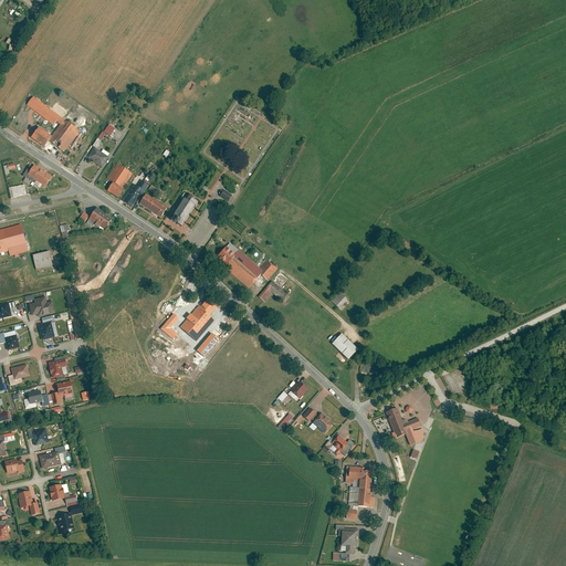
[(39,128),(31,139),(44,148),(49,142),(64,153),(80,132),(32,97),(27,106),(53,126),(56,122),(60,125),(51,137),(39,128)]
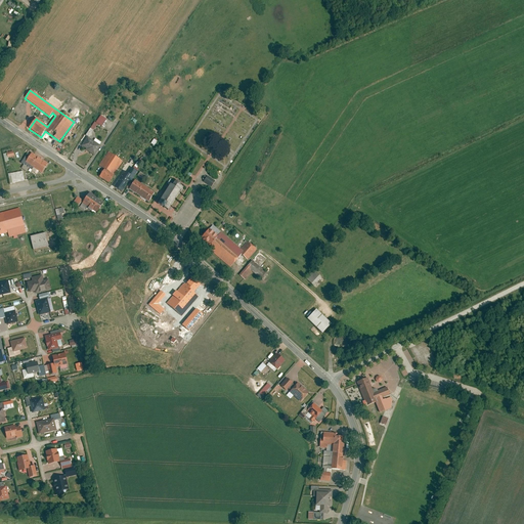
[(106,120),(100,116),(96,122),(101,126),(106,120)]
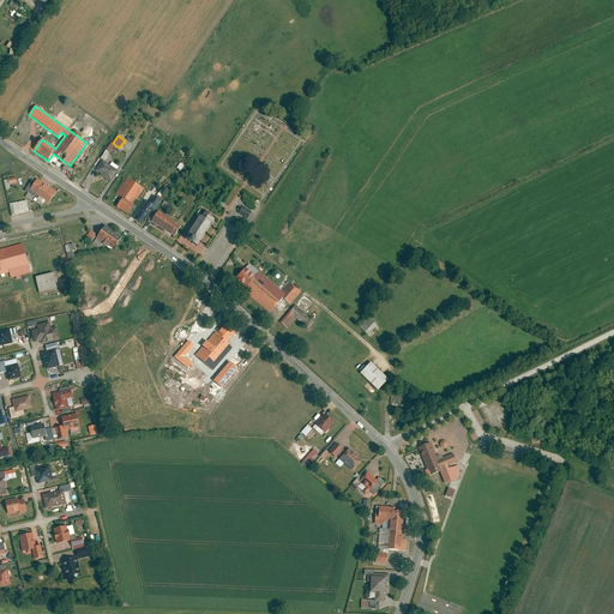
[(112,143),(100,158),(103,161),(114,145),(112,143)]
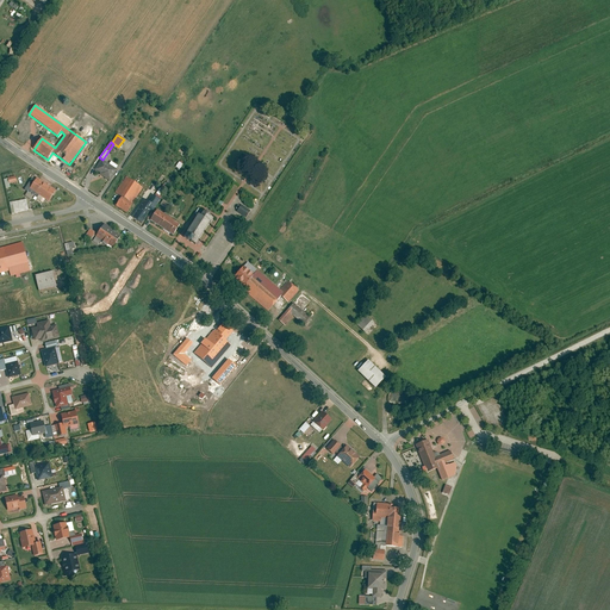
[(95,169),(100,173),(100,174),(110,181),(111,180),(117,169),(101,160),(95,169)]
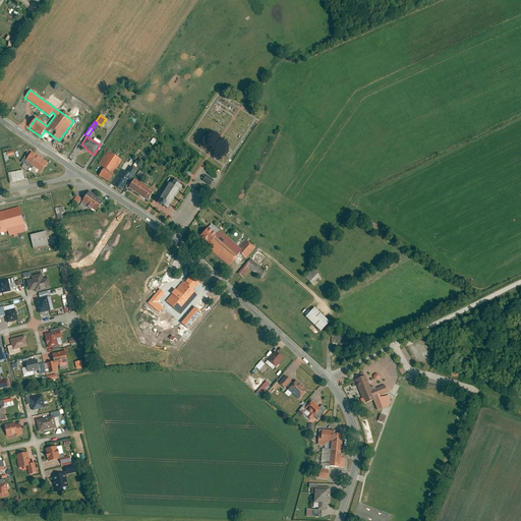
[(32,169),(33,167),(42,172),(48,163),(32,152),(30,155),(27,153),(20,162),(32,169)]
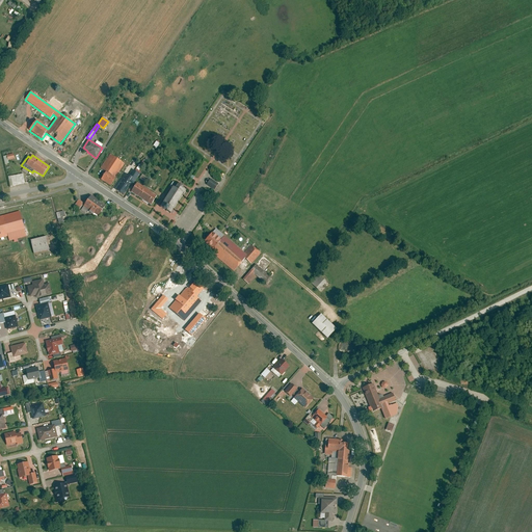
[(110,185),(115,178),(125,164),(110,155),(101,167),(106,171),(101,179),(110,185)]
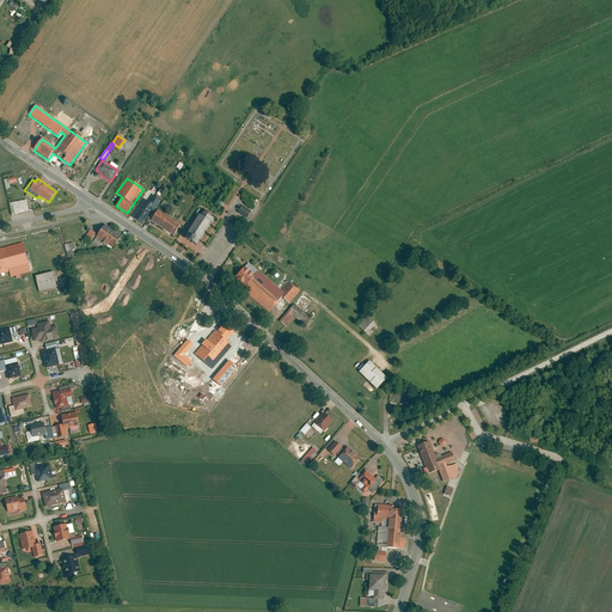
[(161,201),(155,196),(151,202),(157,207),(161,201)]
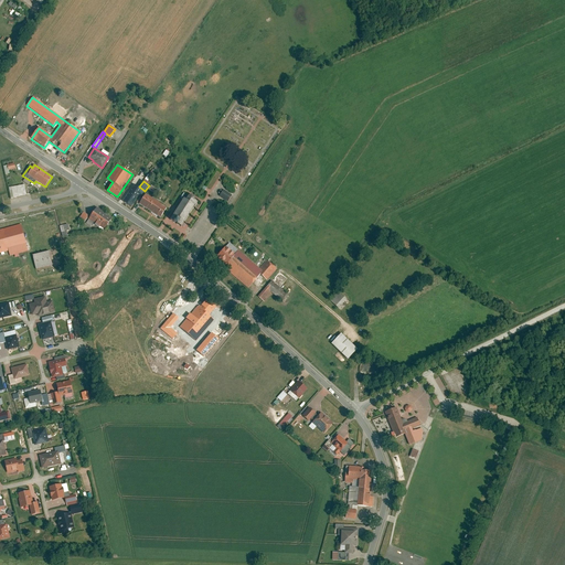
[(120,201),(130,208),(144,190),(132,183),(120,201)]
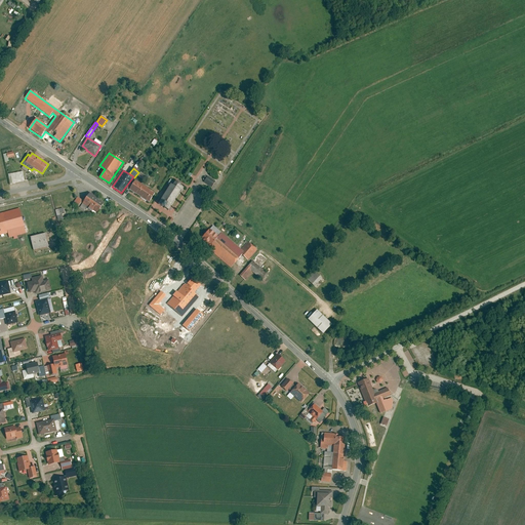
[(25,182),(23,171),(8,174),(10,185),(25,182)]
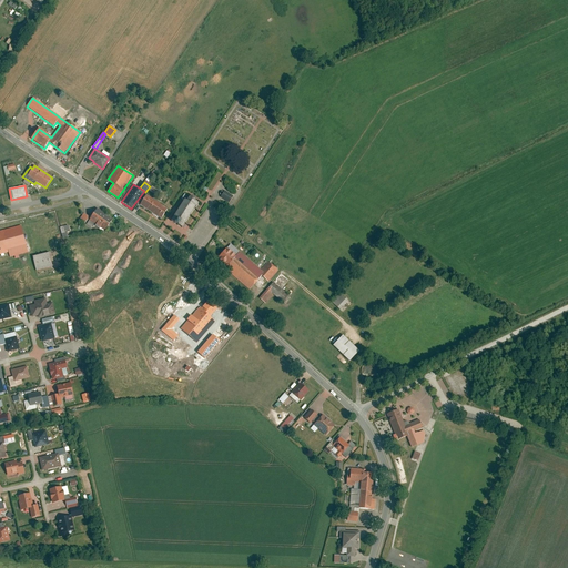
[(232,196),(224,192),(220,198),(227,202),(232,196)]
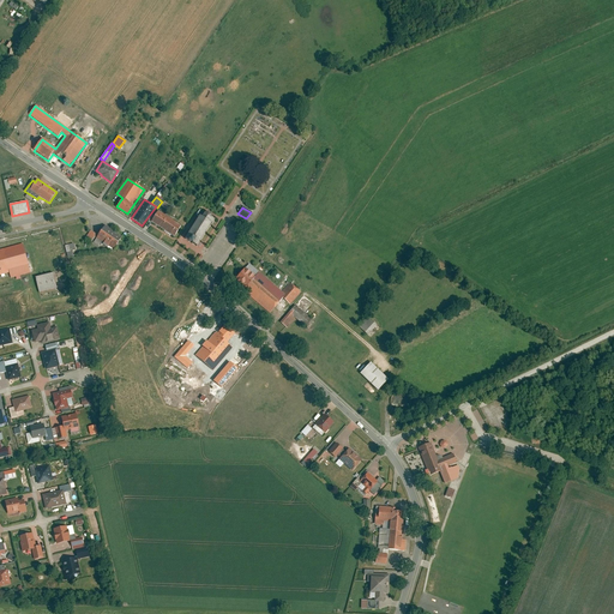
[(158,211),(151,222),(174,238),(181,227),(158,211)]
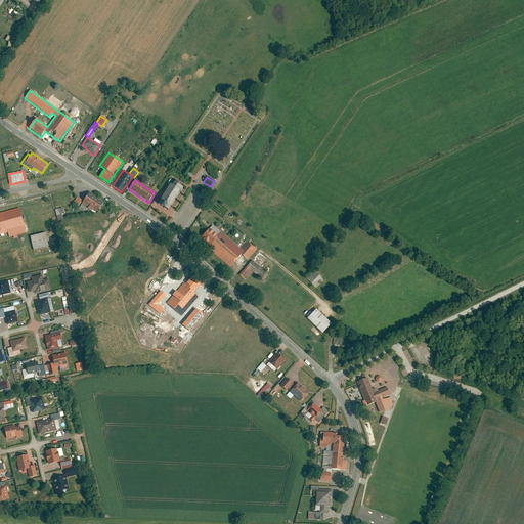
[(157,204),(167,210),(179,190),(170,184),(157,204)]
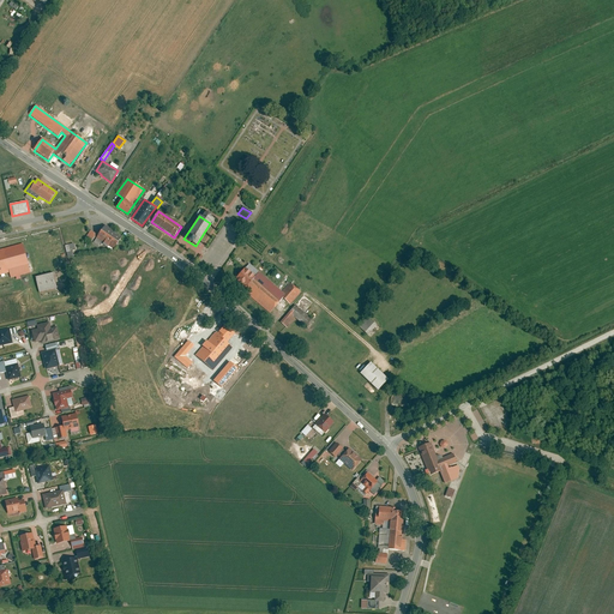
[(112,250),(121,238),(106,226),(96,238),(112,250)]
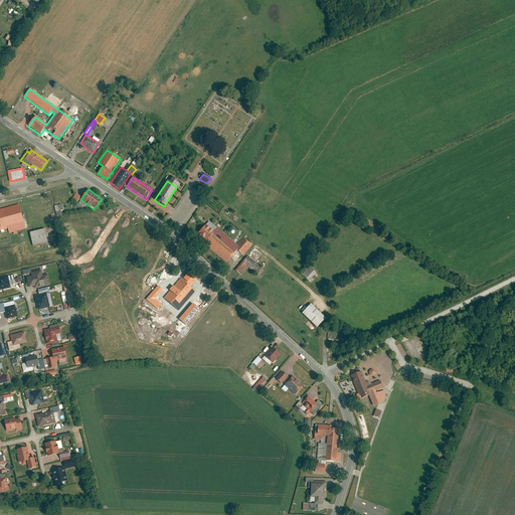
[(81,196),(76,193),(72,198),(77,202),(81,196)]
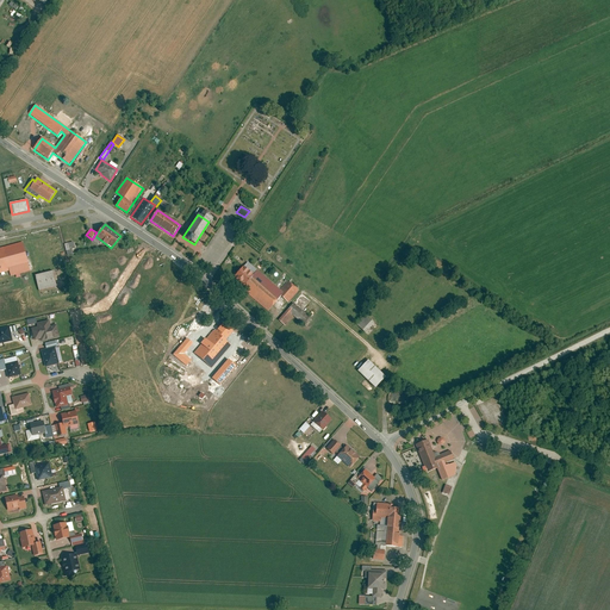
[(30,271),(29,265),(23,242),(0,248),(0,272),(8,271),(11,277),(30,271)]
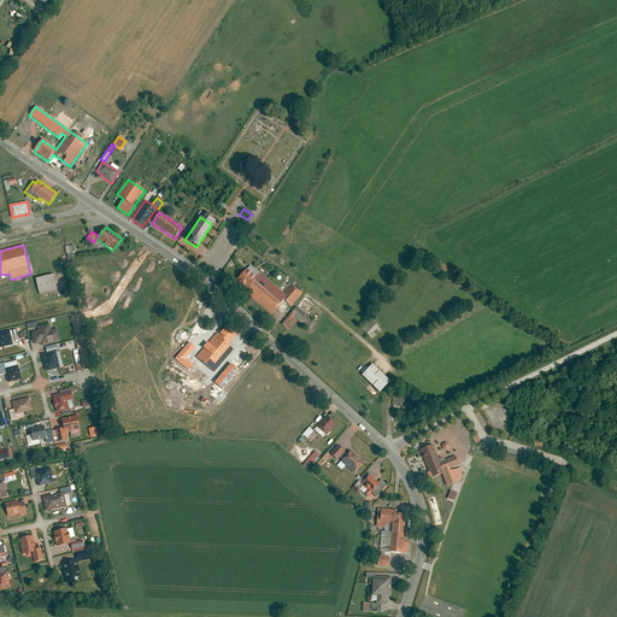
[(235,281),(246,289),(256,278),(246,269),(235,281)]
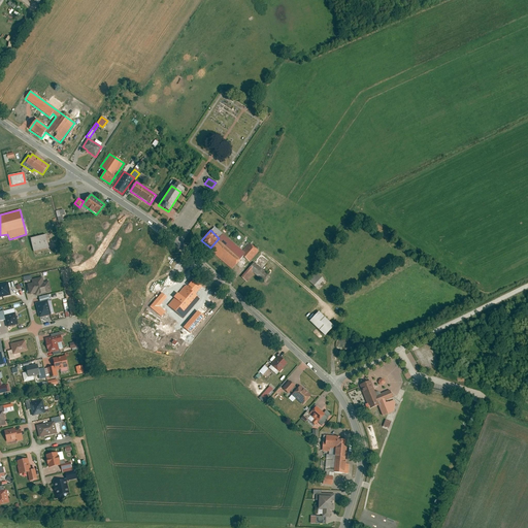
[(250,243),(242,251),(223,233),(219,238),(210,248),(209,249),(231,268),(242,256),(250,262),(259,251),(250,243)]
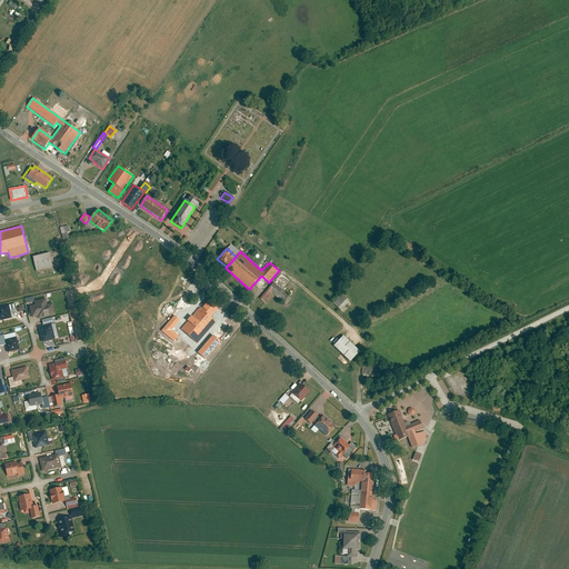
[(48,253),(32,257),(36,271),(51,268),(48,253)]
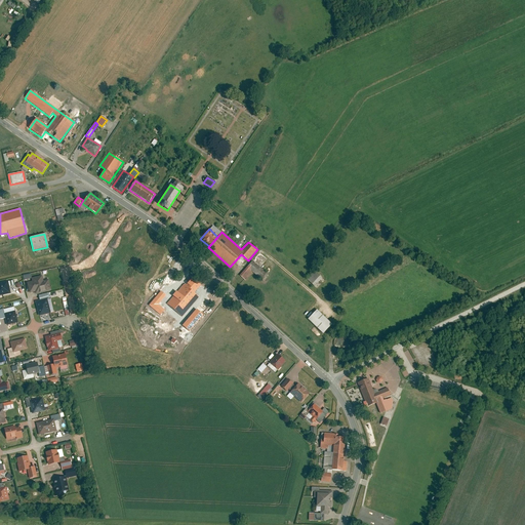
[(252,260),(240,275),(245,280),(252,272),(263,281),(268,274),(252,260)]
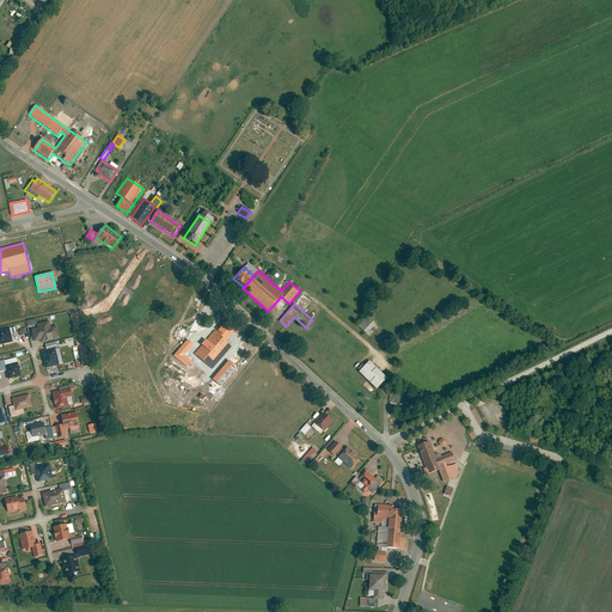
[(377,325),(368,317),(359,326),(366,335),(377,325)]
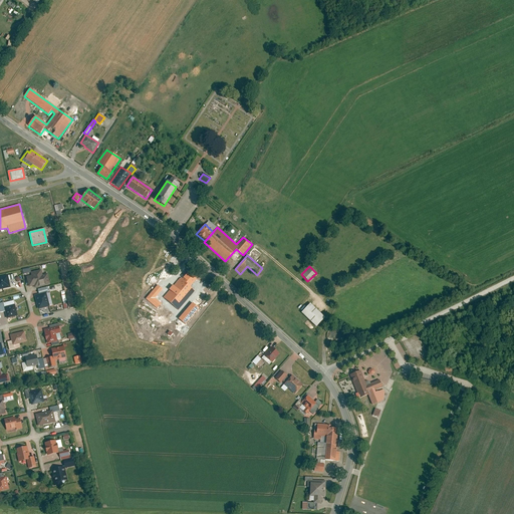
[(41,270),(31,272),(30,269),(22,271),(24,275),(26,275),(29,287),(34,286),(34,288),(50,284),(47,273),(42,274),(41,270)]
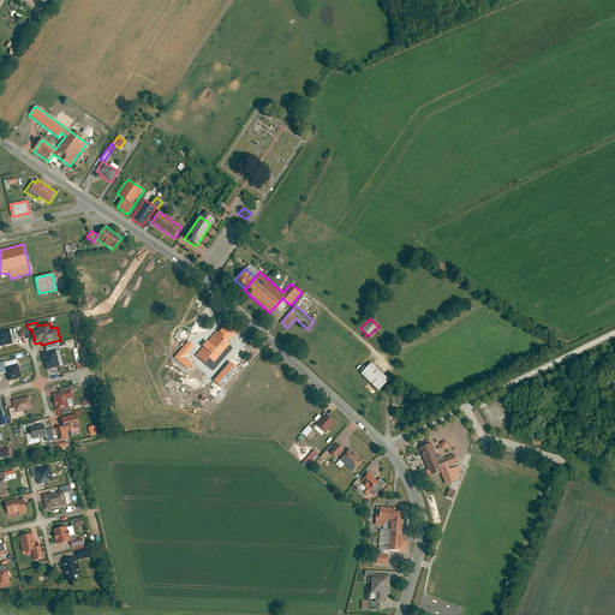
[(198,342),(177,365),(192,380),(207,365),(213,371),(233,348),(227,344),(234,334),(226,326),(218,335),(216,334),(204,348),(198,342)]
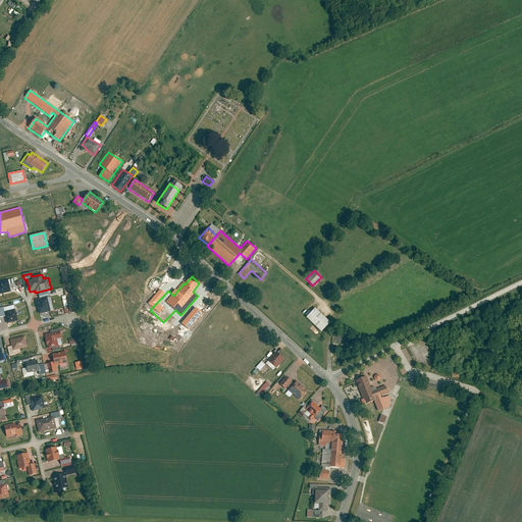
[(0,294),(11,292),(9,285),(15,283),(14,278),(0,281),(0,294)]
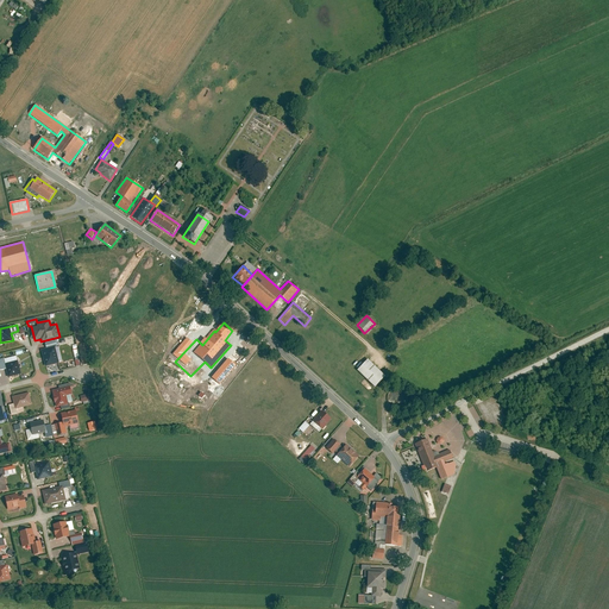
[(44,343),(46,349),(41,350),(44,366),(58,363),(55,347),(57,346),(55,340),(44,343)]
